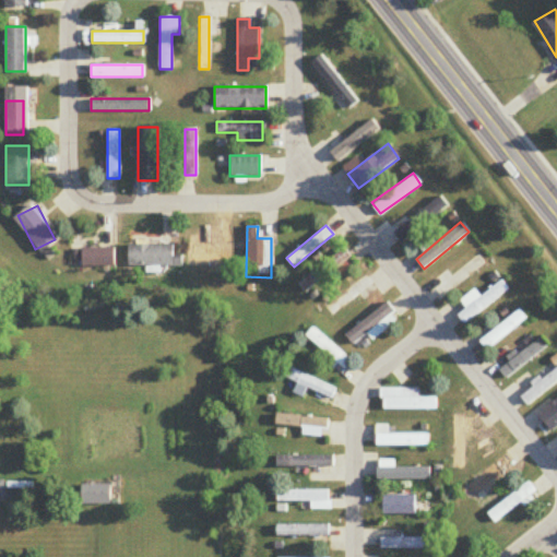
[(173,265),(173,245),(128,245),(128,265),(173,265)]
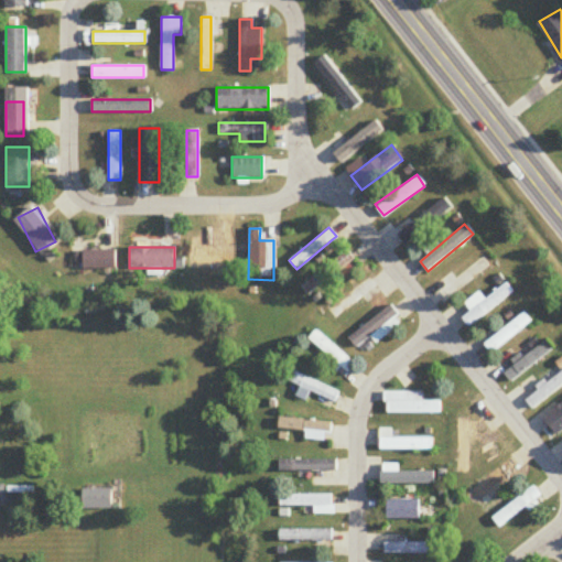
[(353,258),(345,248),(301,287),(309,295),(353,258)]
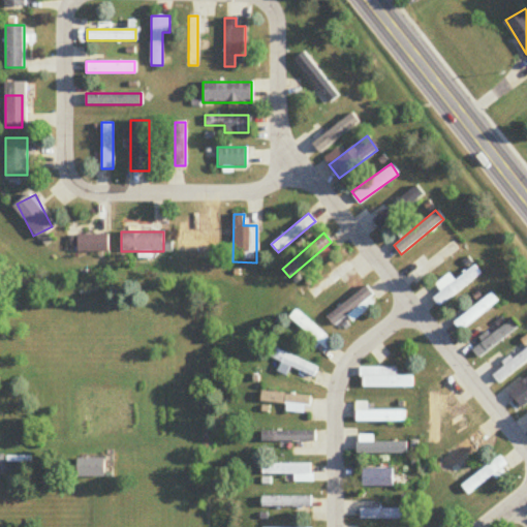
[(107,234),(75,234),(75,251),(107,251),(107,234)]
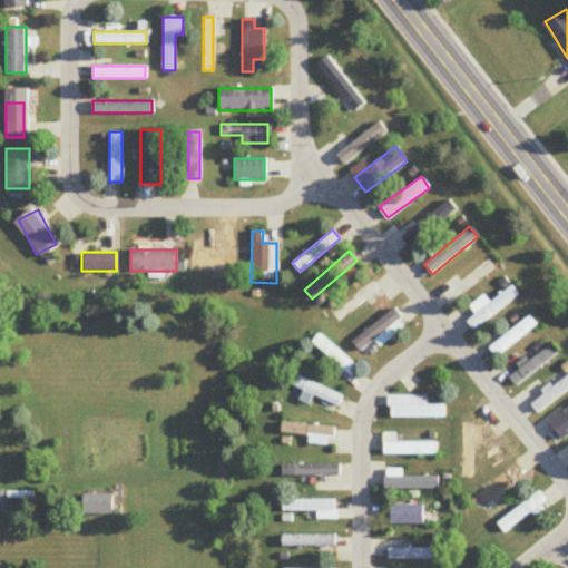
[(196,271),(234,271),(234,252),(196,252),(196,271)]
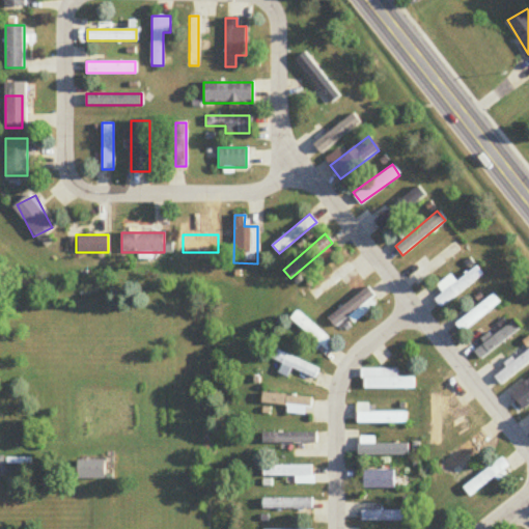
[(443,291),(435,298),(441,306),(482,274),(476,267),(455,281),(451,275),(438,285),(443,291)]
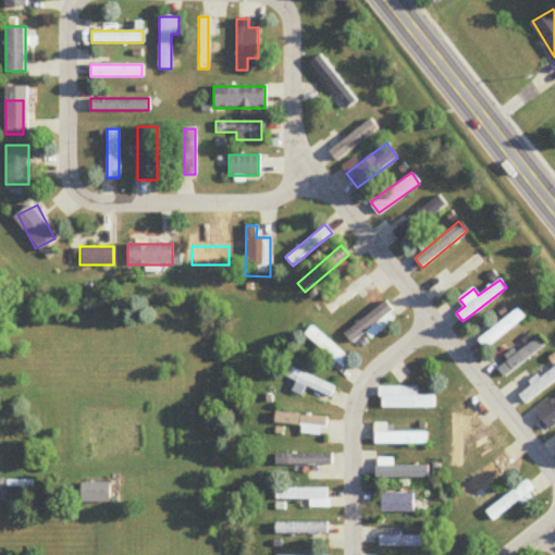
[(369,328),(374,334),(379,330),(374,325),(393,309),(384,299),(345,334),(353,343),(369,328)]
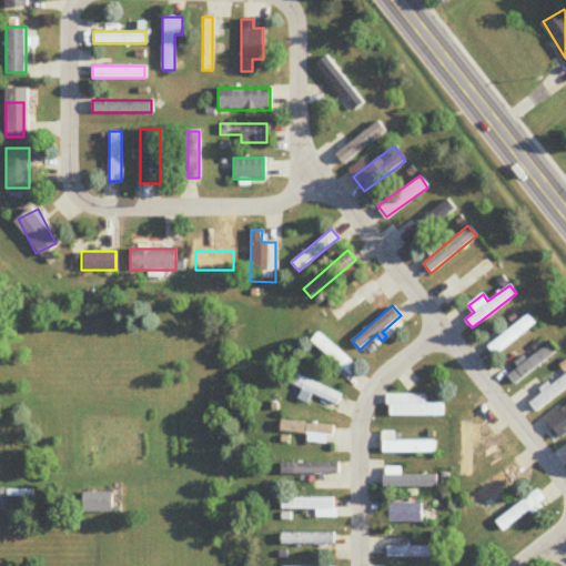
[(488,345),(495,355),(535,322),(527,313),(488,345)]
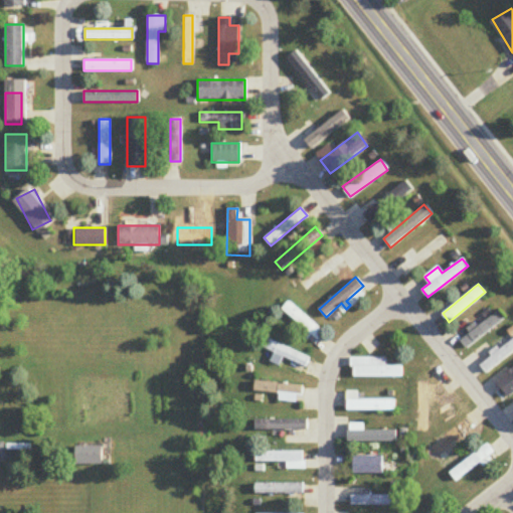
[(316,340),(324,332),(289,301),(282,309),(316,340)]
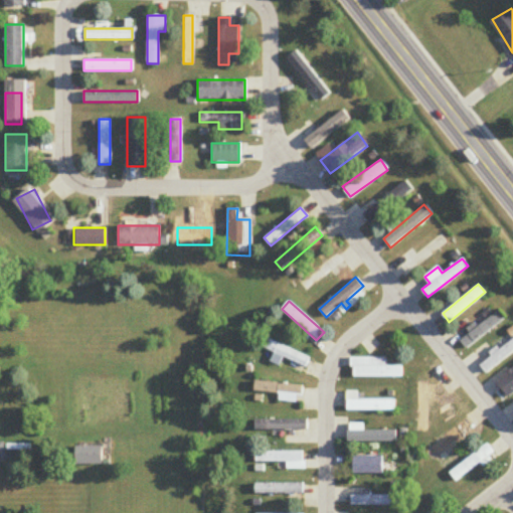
[(503,320),(497,312),(460,340),(466,347),(503,320)]
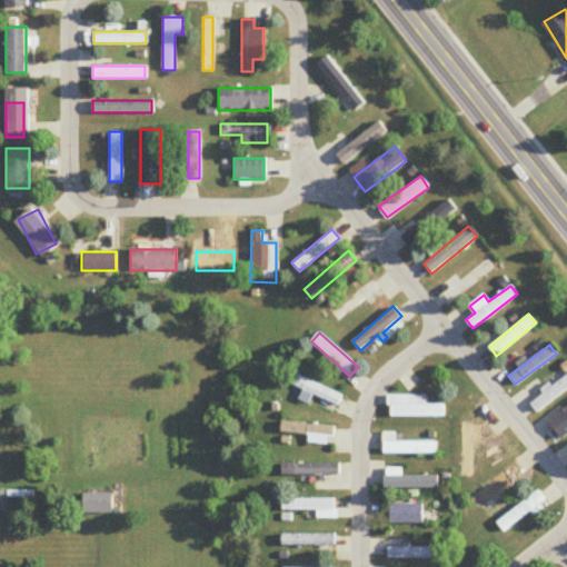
[(342,396),(295,372),(290,383),(337,406),(342,396)]
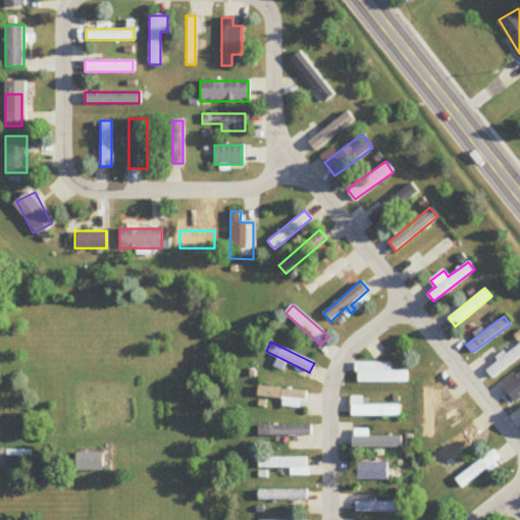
[(490,376),(519,357),(519,345),(485,368),(490,376)]
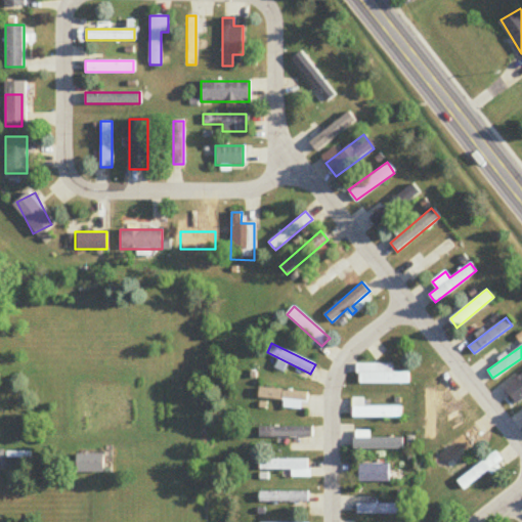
[(356,363),(356,383),(408,383),(408,372),(392,372),(392,363),(356,363)]
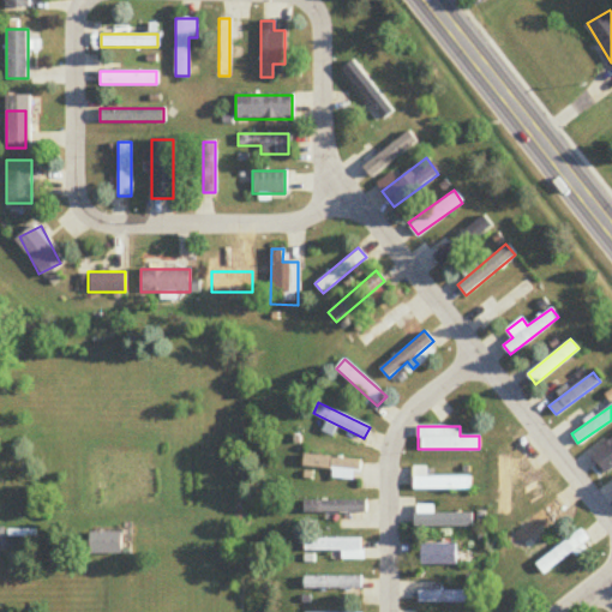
[(333,469),(333,477),(357,479),(359,460),(305,454),(304,466),(333,469)]
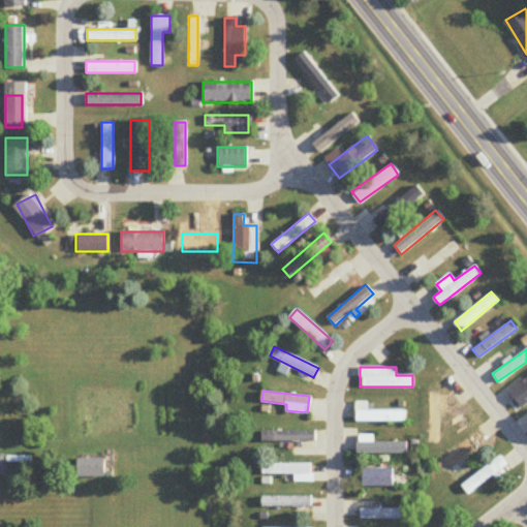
[(355,421),(404,421),(404,409),(367,409),(367,401),(355,401),(355,421)]
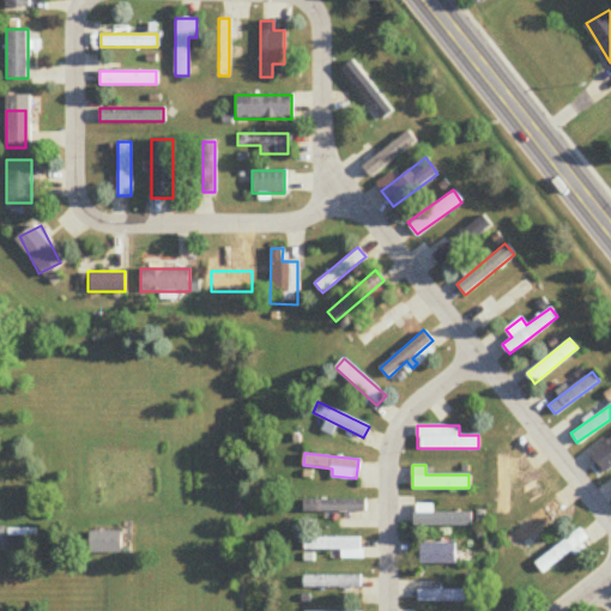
[(366,498),(304,498),(304,512),(366,512),(366,498)]
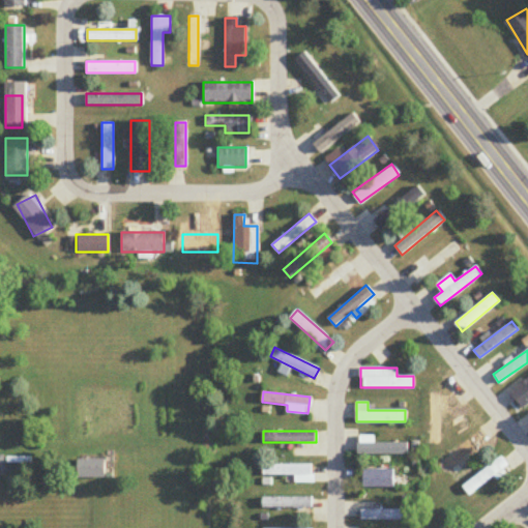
[(510,467),(501,455),(462,487),(469,495),(493,476),(495,479),(510,467)]
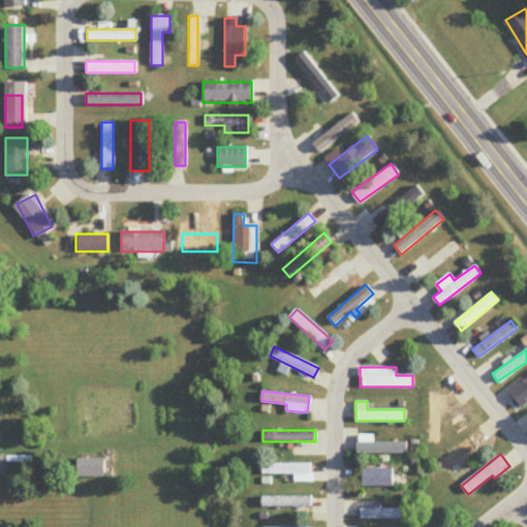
[(104,457),(78,457),(78,475),(104,475),(104,457)]
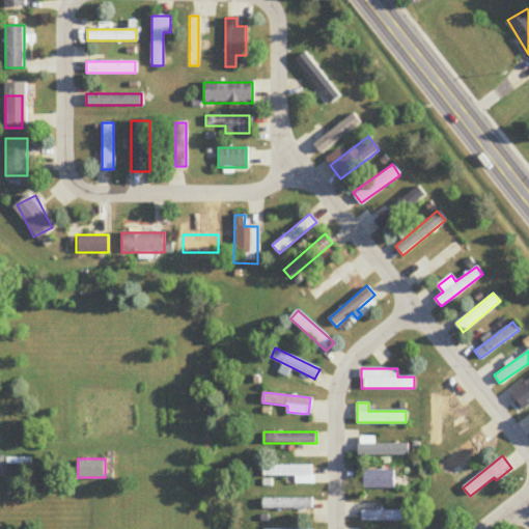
[(295,474),(295,482),(313,482),(313,465),(263,465),(263,474),(295,474)]
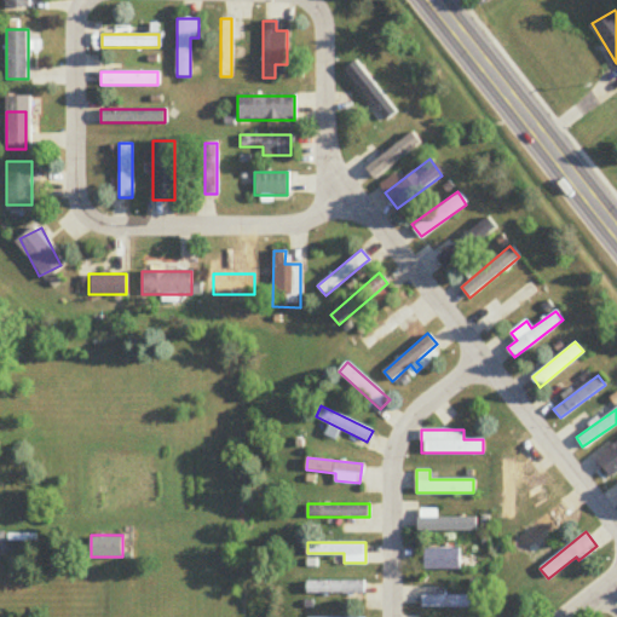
[(460,547),(424,547),(424,568),(460,568),(460,547)]
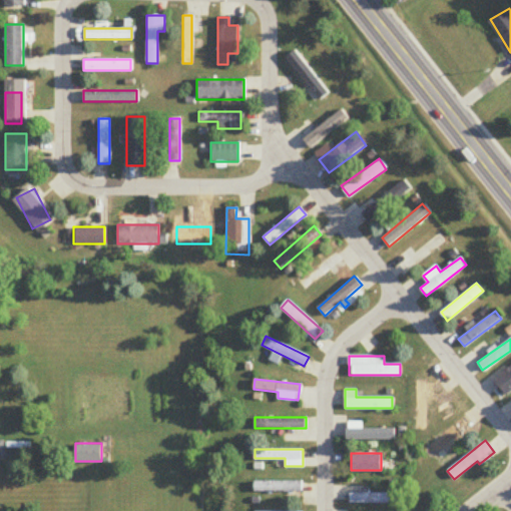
[(253,490),(301,490),(301,480),(253,480),(253,490)]
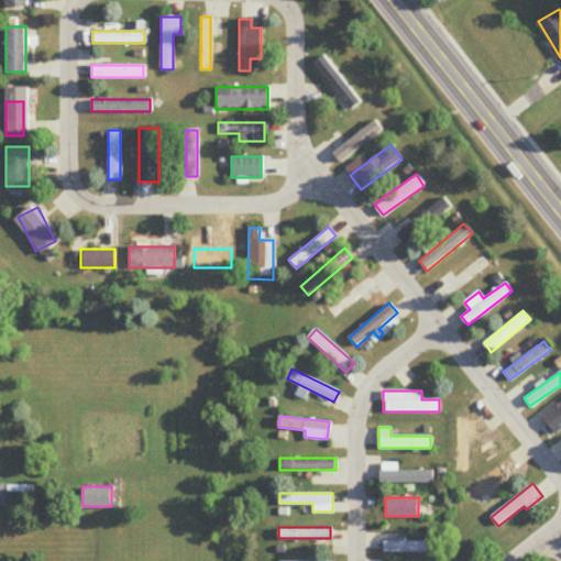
[(430,541),(383,541),(383,552),(430,552),(430,541)]
